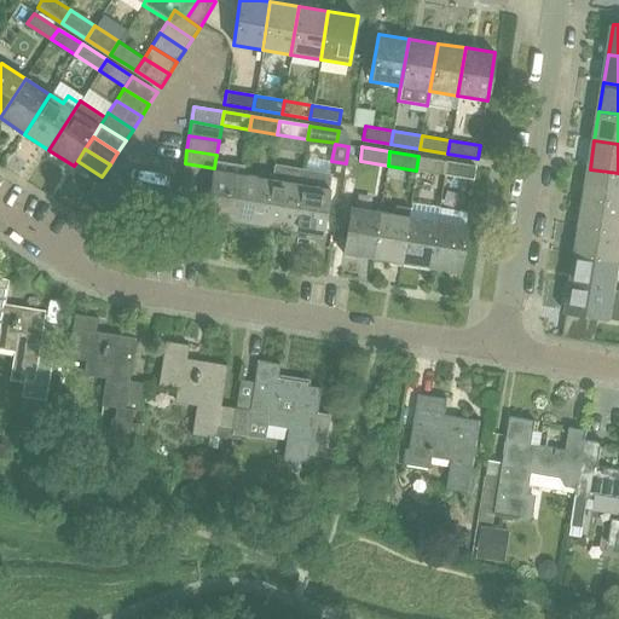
[(418,156),(416,171),(444,174),(446,161),(418,156)]
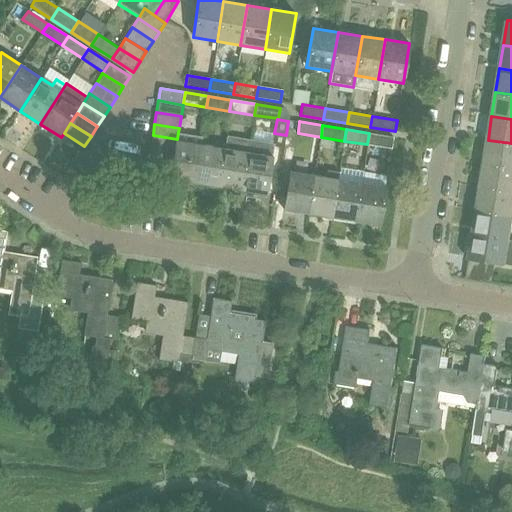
[(177,140),(175,151),(173,163),(171,175),(170,180),(194,184),(200,144),(202,136),(178,132),(177,139),(177,140)]
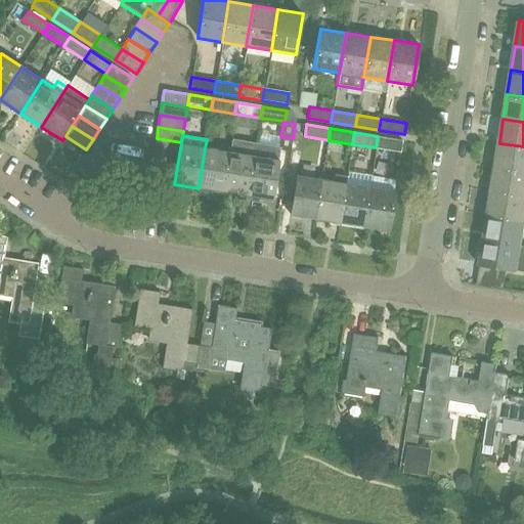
[(403,140),(378,136),(376,147),(401,151),(403,140)]
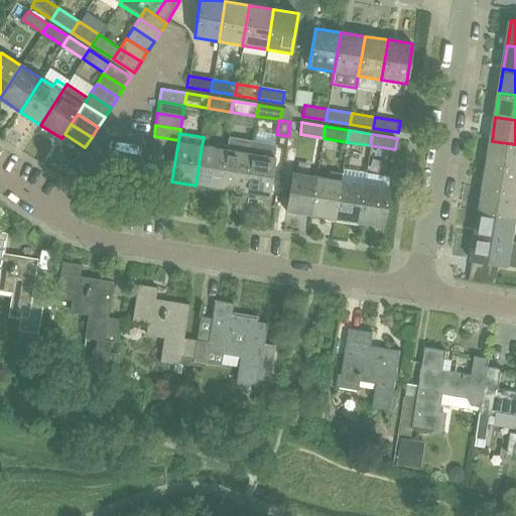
[(176,152),(178,141),(178,140),(154,136),(152,148),(176,152)]
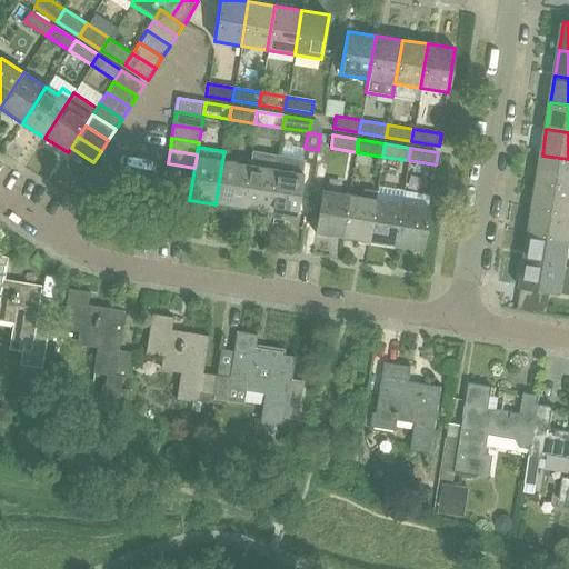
[(568,187),(568,159),(542,156),(538,182),(568,187)]
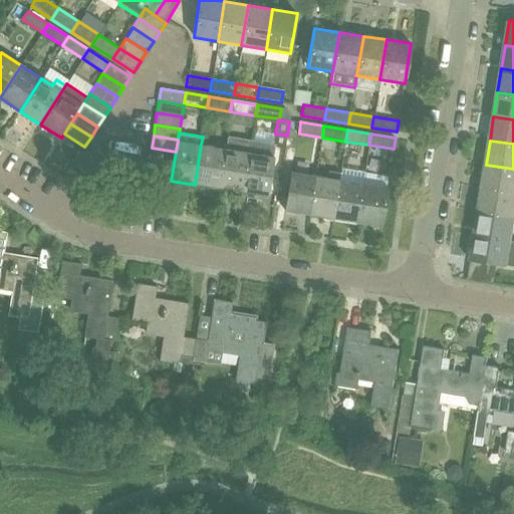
[(195,185),(218,189),(224,149),(201,145),(195,185)]
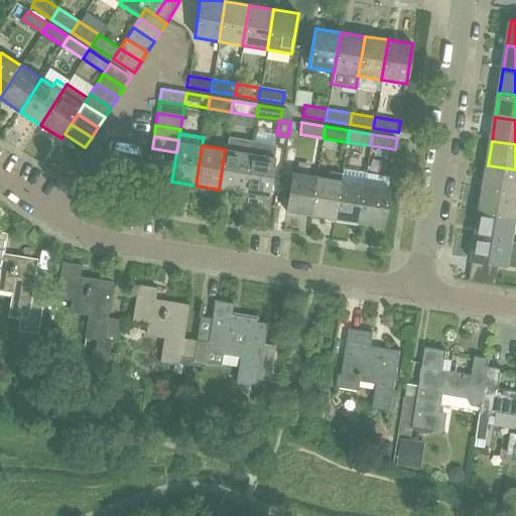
[(268,197),(274,156),(276,147),(266,145),(265,155),(250,153),(244,192),(268,197)]
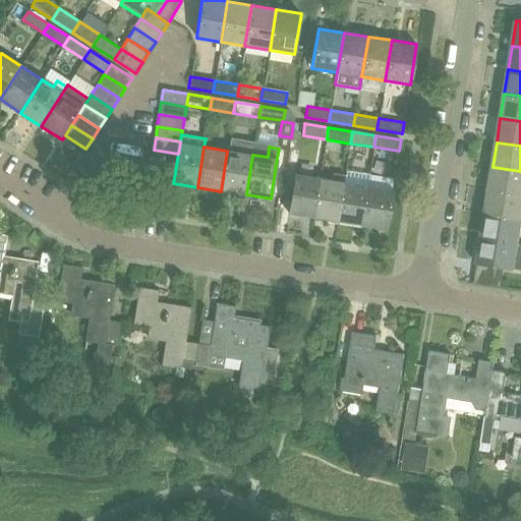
[(154,150),(152,162),(176,166),(178,154),(154,150)]
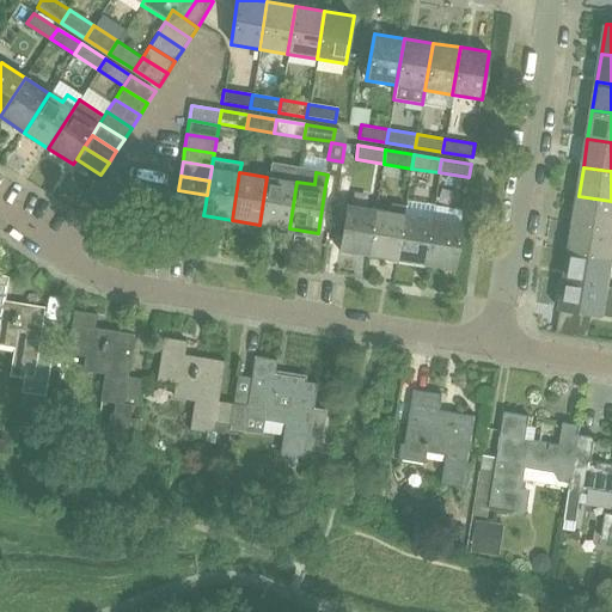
[(259,225),(289,228),(297,182),(267,177),(259,225)]
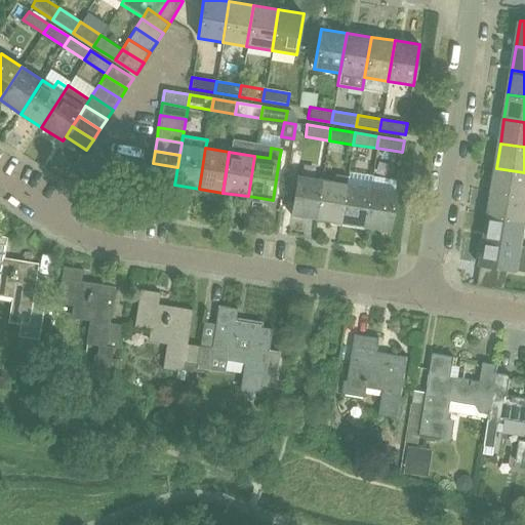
[(175,179),(177,167),(153,163),(151,175),(175,179)]
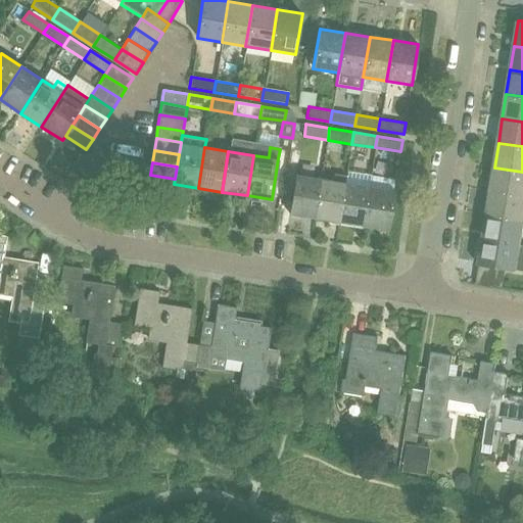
[(490,191),(522,196),(522,172),(494,168),(490,191)]
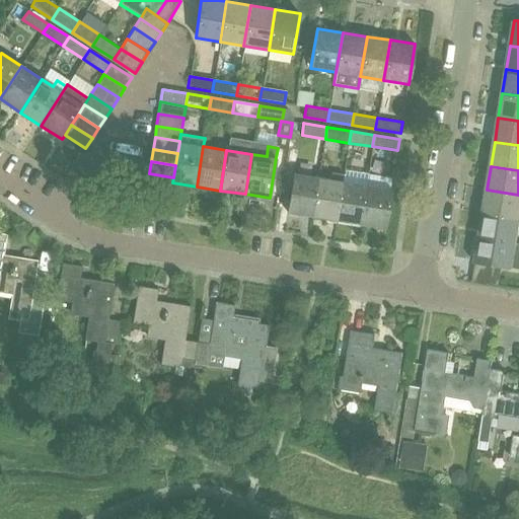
[(287,214),(312,218),(318,176),(293,172),(287,214)]
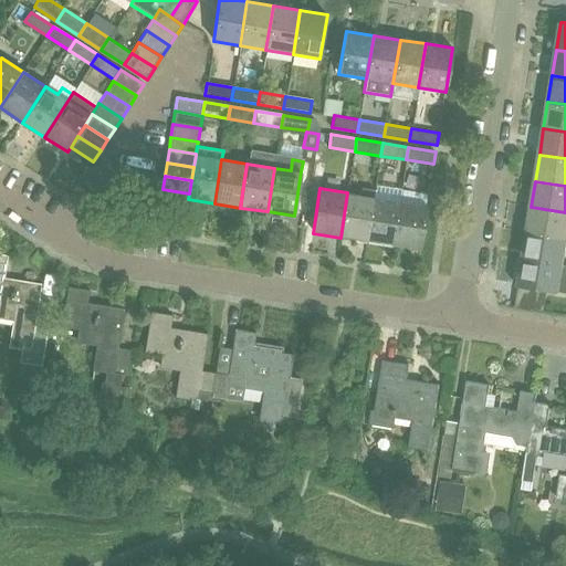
[(366,241),(374,197),(375,190),(360,188),(359,195),(347,192),(341,238),(366,241)]
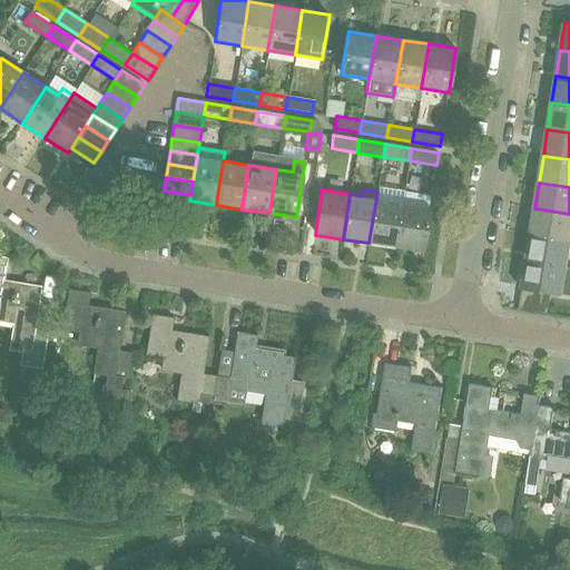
[(369,243),(395,247),(402,203),(376,198),(369,243)]
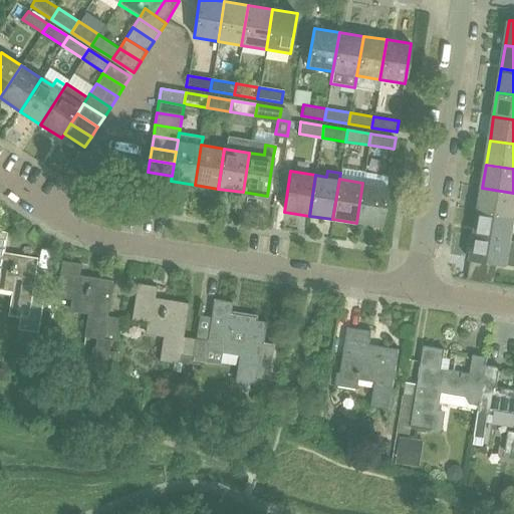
[(388,186),(362,183),(356,223),(381,227),(388,186)]
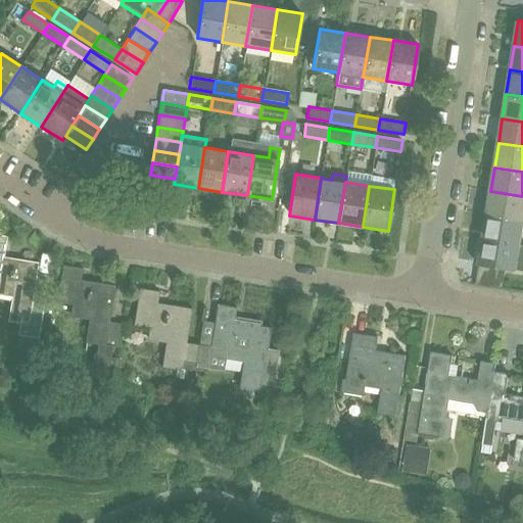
[(522,221),(522,196),(490,191),(486,216),(522,221)]
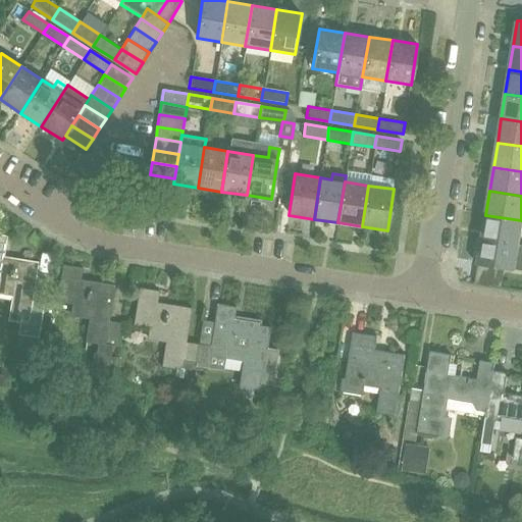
[(521,241),(521,220),(485,215),(481,240),(521,246),(521,241)]
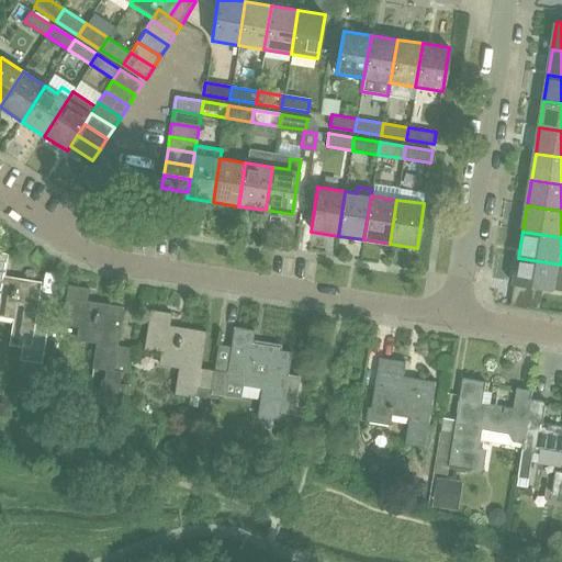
[(48,323),(36,321),(43,281),(6,276),(10,254),(0,251),(0,315),(14,318),(11,344),(23,346),(21,359),(42,362),(44,349),(48,323)]
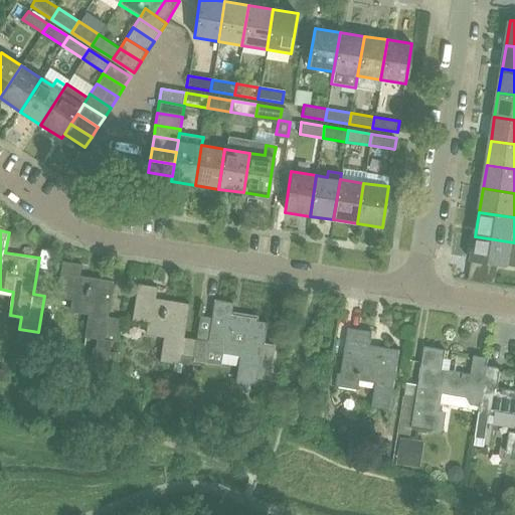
[(510,267),(514,242),(475,236),(471,261),(510,267)]
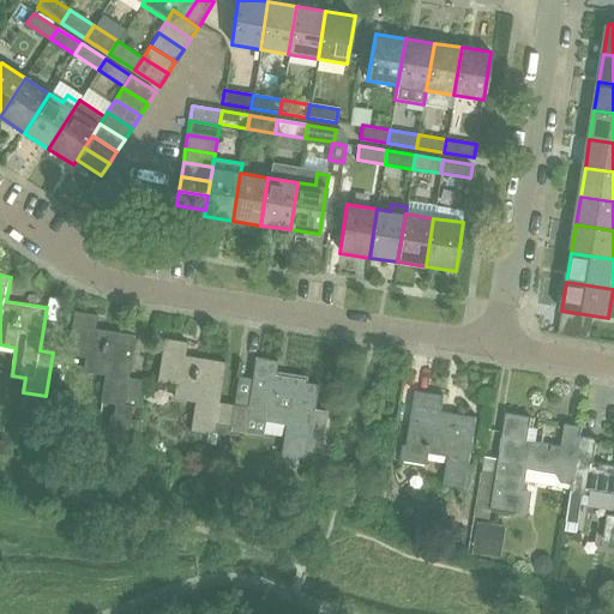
[(67,355),(88,357),(85,371),(106,374),(102,402),(115,404),(114,413),(109,416),(107,431),(128,434),(133,408),(138,408),(143,379),(130,377),(136,333),(97,326),(98,314),(74,311),(67,355)]
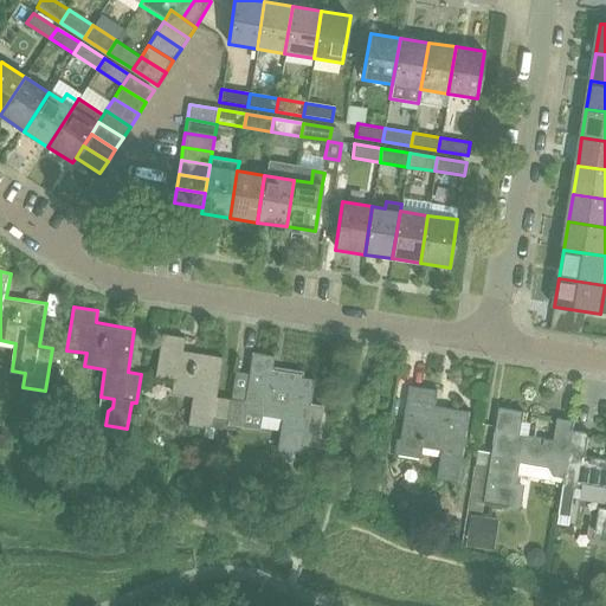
[(213,426),(218,397),(224,356),(185,349),(187,336),(162,333),(155,378),(175,380),(173,393),(194,395),(191,423),(213,426)]
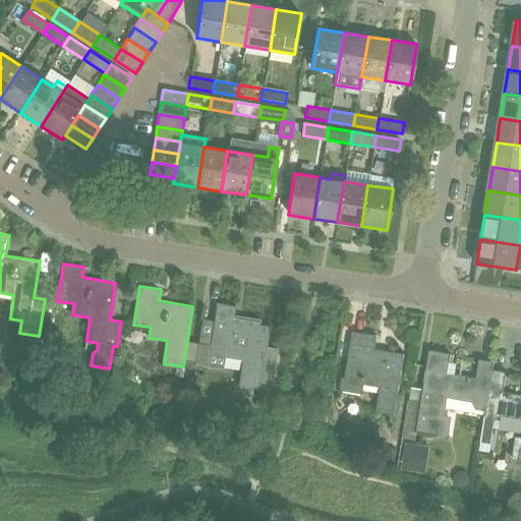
[(258,390),(271,392),(274,372),(275,372),(278,348),(268,347),(271,327),(233,321),(235,305),(217,303),(215,322),(203,321),(196,361),(210,363),(211,353),(244,358),(240,387),(258,390)]
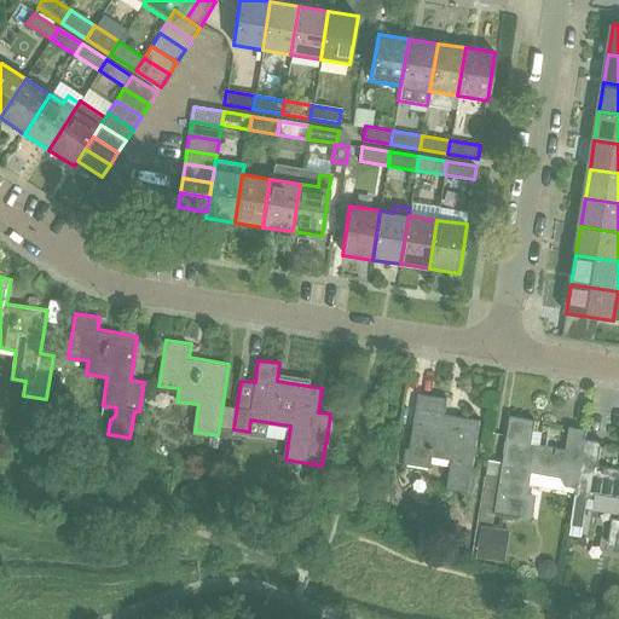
[(470,492),(480,431),(482,421),(445,415),(447,399),(421,394),(409,466),(433,469),(435,457),(453,460),(449,489),(470,492)]
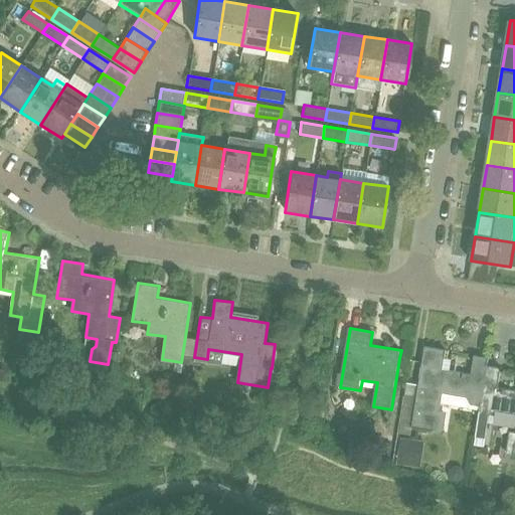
[(448,351),(425,347),(412,427),(435,431),(434,433),(444,435),(448,410),(442,409),(445,393),(466,397),(471,403),(481,405),(483,405),(490,366),(489,366),(490,358),(475,356),(473,375),(444,370),(448,351)]
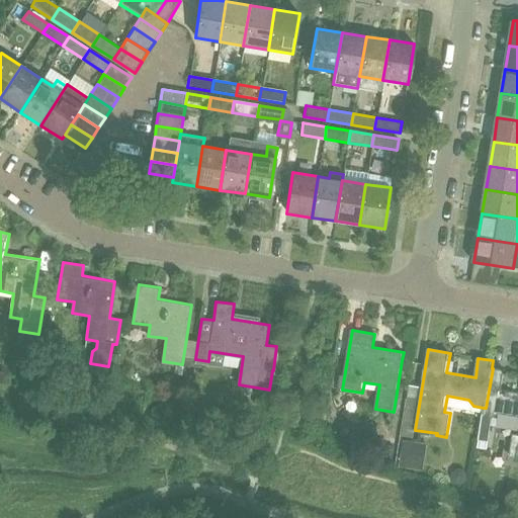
[(175,364),(174,373),(182,374),(183,366),(175,364)]
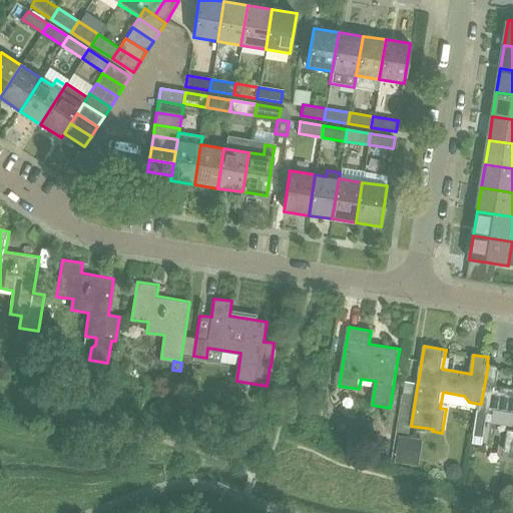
[(500,367),(488,365),(481,404),(479,404),(474,435),(483,436),(487,413),(494,409),(512,412),(512,429),(510,429),(506,453),(512,454),(512,389),(497,387),(500,367)]
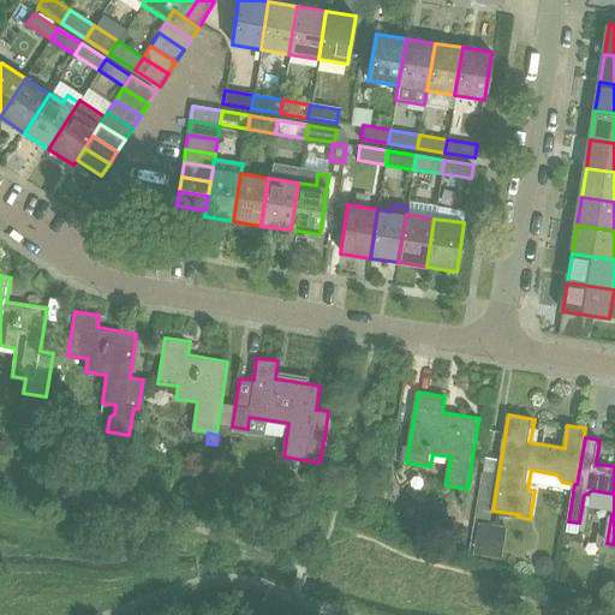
[(461,537),(469,537),(471,531),(467,526),(460,526),(459,533),(461,537)]
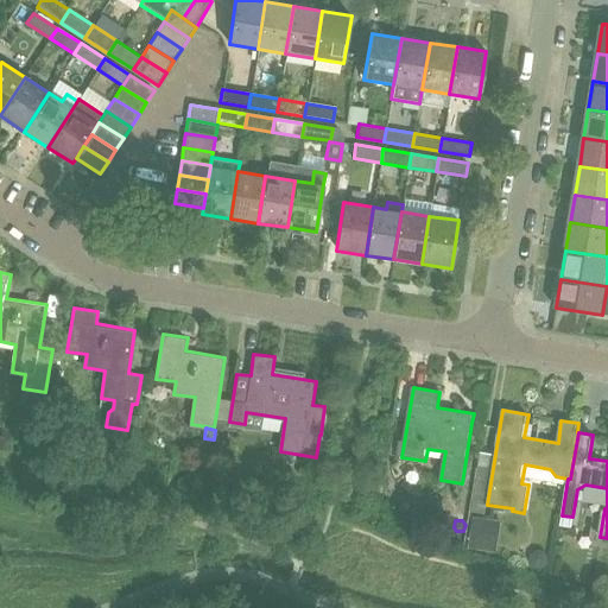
[(529,553),(529,561),(534,567),(542,567),(548,561),(548,555),(542,549),(534,549),(529,553)]
